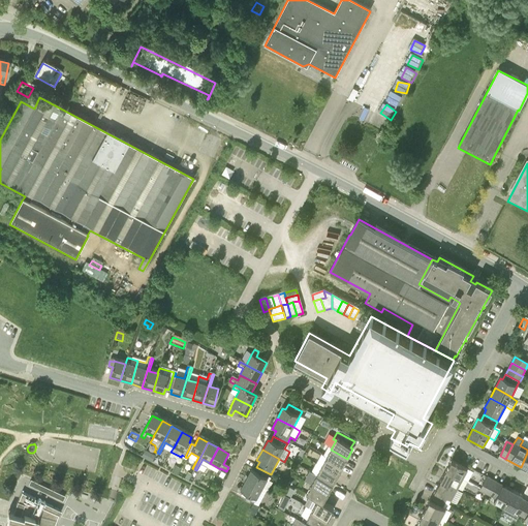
[(347,459),(331,450),(325,459),(342,467),(347,459)]
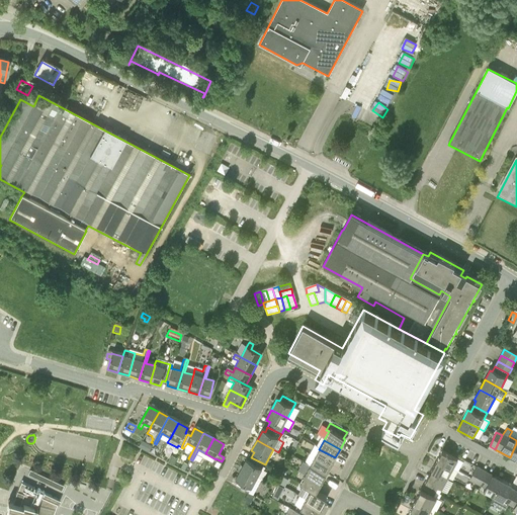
[(148,453),(149,452),(152,447),(142,442),(139,448),(148,453)]
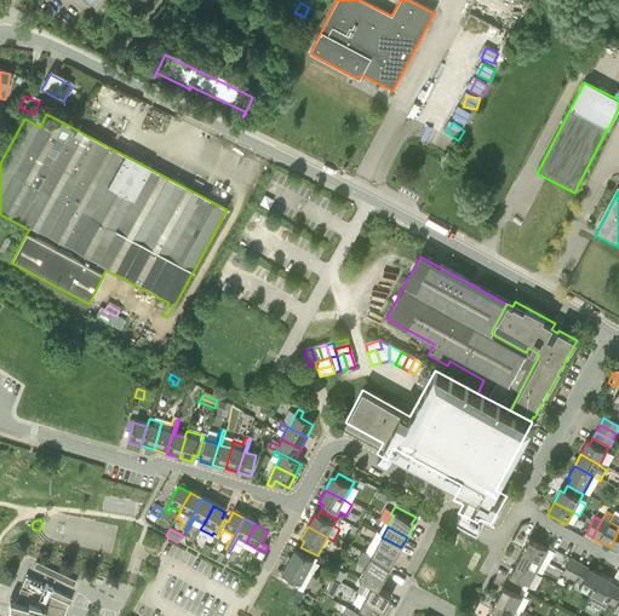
[(376,548),(395,558),(401,547),(382,537),(376,548)]
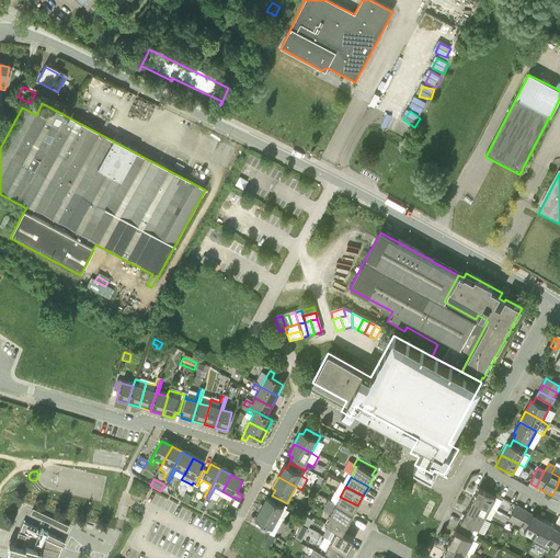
[(495,499),(478,490),(472,501),(489,510),(495,499)]
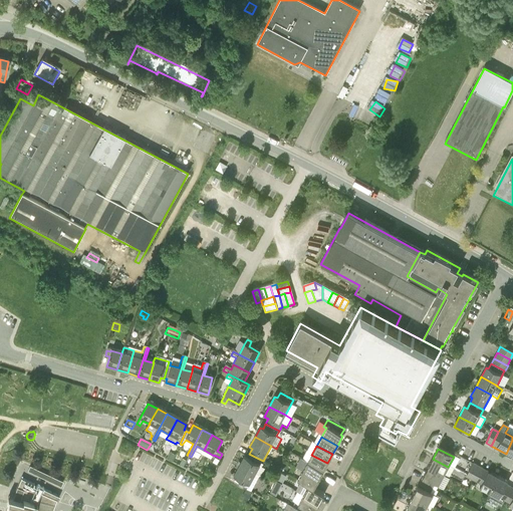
[(175,456),(169,453),(166,460),(172,463),(175,456)]
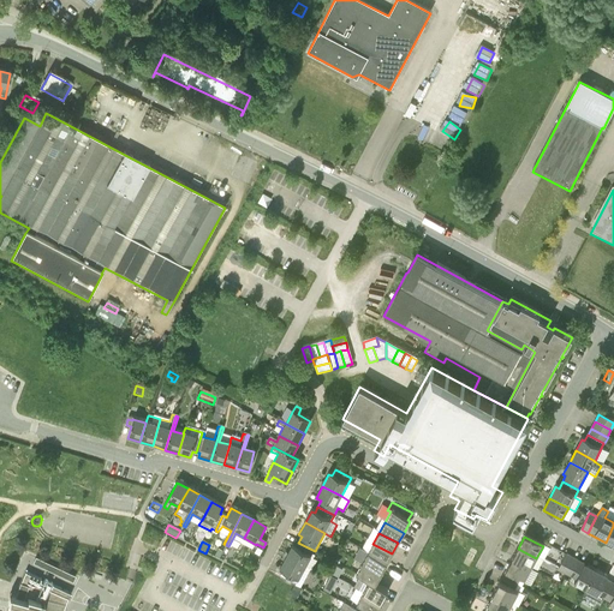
[(292,546),(285,558),(310,571),(311,573),(316,563),(313,561),(315,557),(313,555),(315,551),(298,543),(294,549),(292,546)]
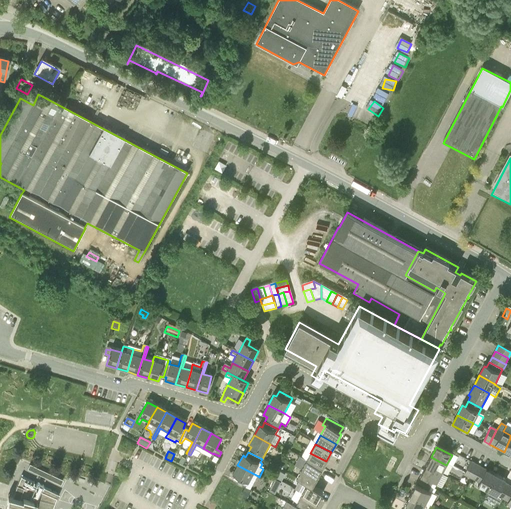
[(321,471),(326,461),(310,453),(305,462),(321,471)]
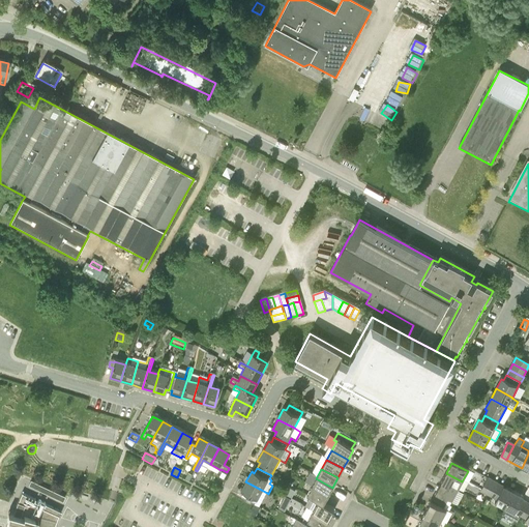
[(462,481),(446,473),(441,482),(457,491),(462,481)]
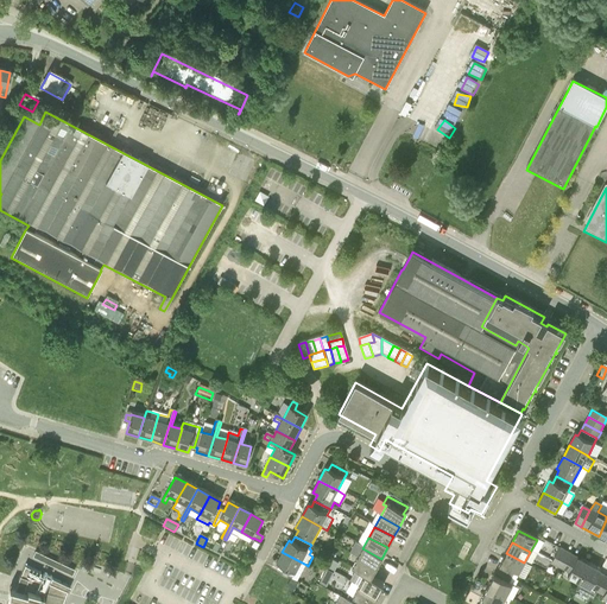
[(362,548),(356,559),(375,570),(381,559),(362,548)]
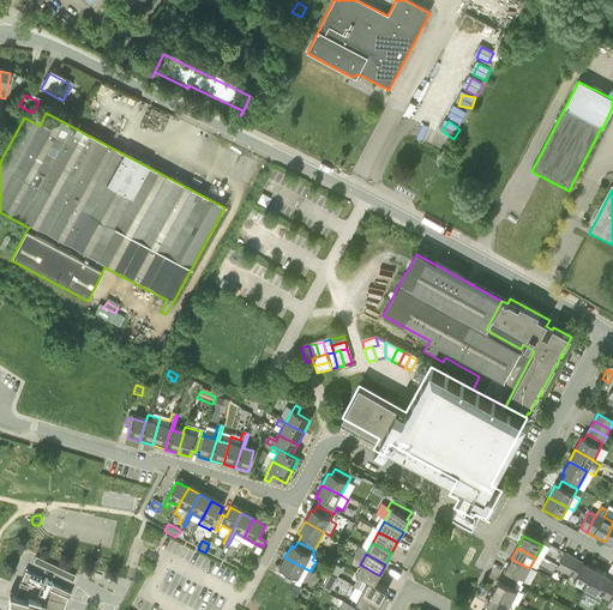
[(556,571),(562,573),(570,557),(564,555),(556,571)]
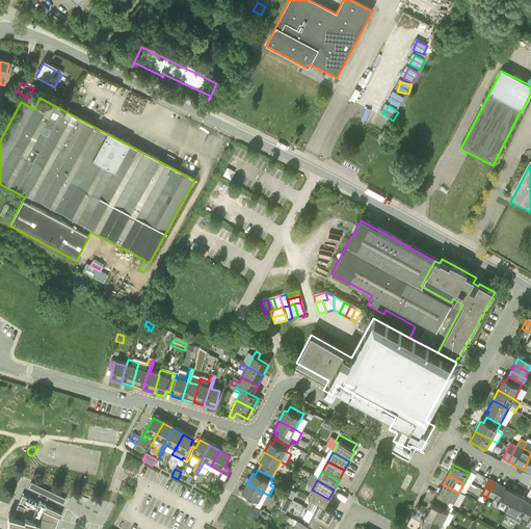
[(241,501),(260,510),(268,495),(246,483),(241,494),(244,496),(241,501)]
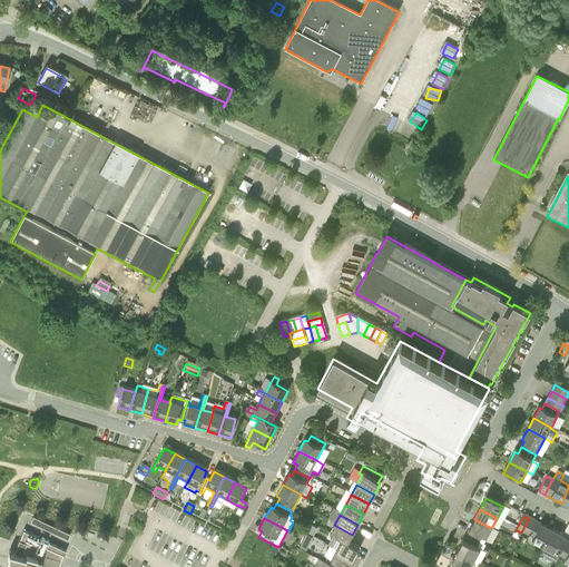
[(527,536),(535,521),(529,518),(521,534),(527,536)]
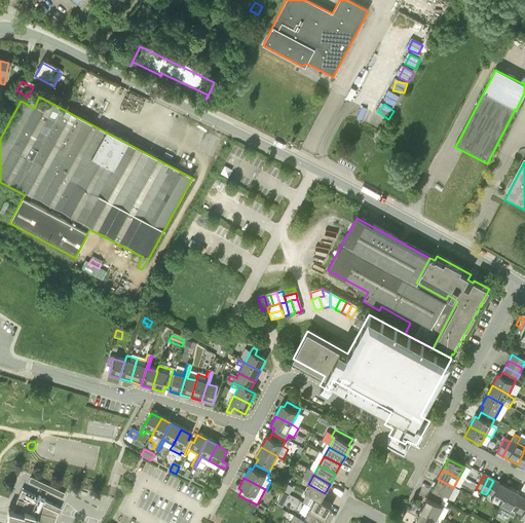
[(429,494),(442,501),(445,496),(447,497),(453,487),(438,479),(432,489),(429,494)]
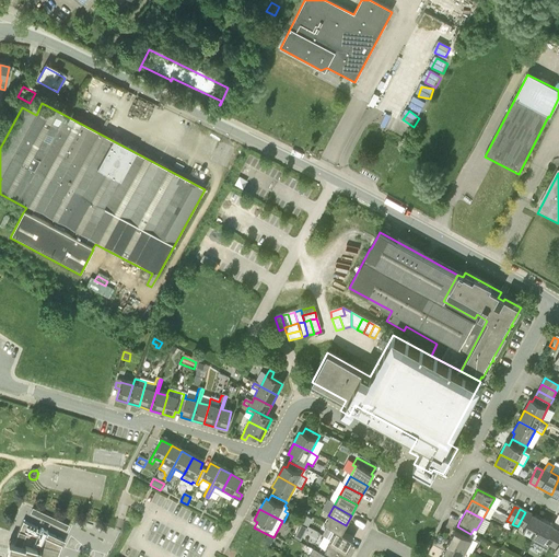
[(67,528),(31,511),(28,515),(65,533),(67,528)]
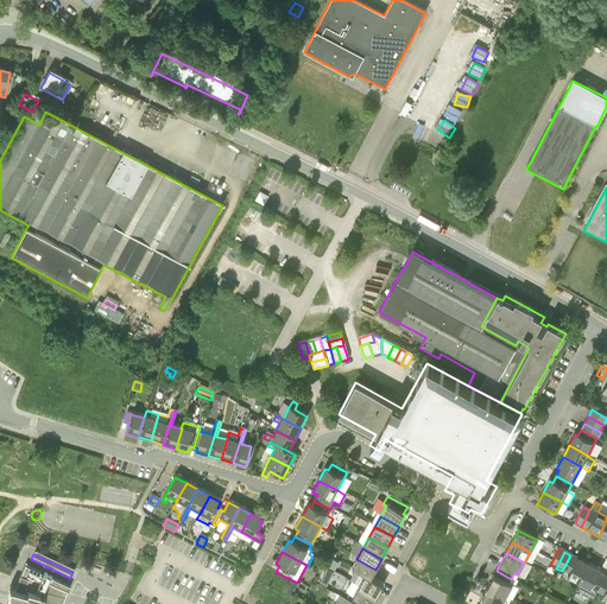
[(570,555),(562,571),(568,574),(567,578),(579,584),(588,565),(570,555)]
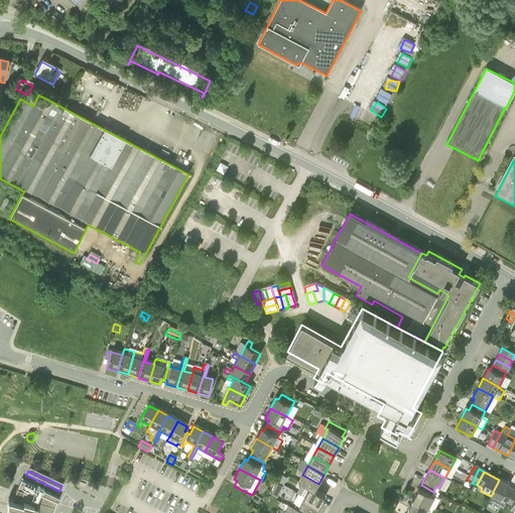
[(318,484),(302,475),(298,484),(308,490),(325,498),(314,492),(318,484)]
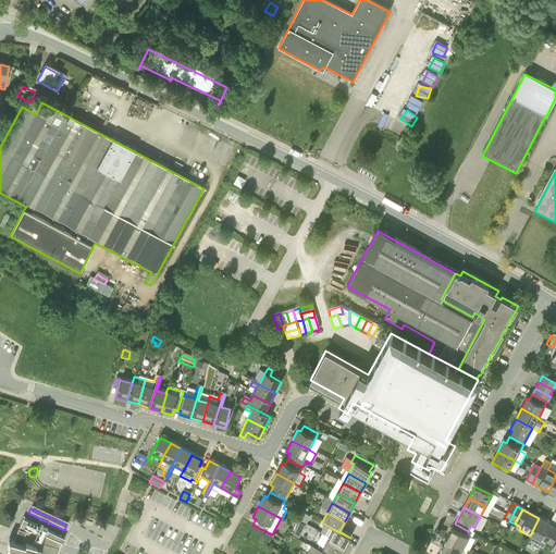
[(309,518),(303,515),(299,522),(306,526),(309,518)]
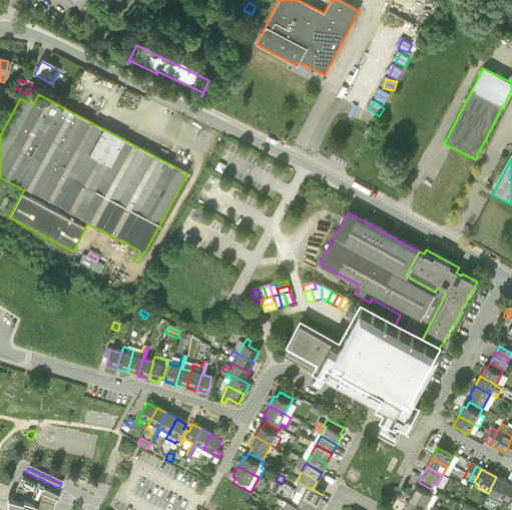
[(506,483),(496,477),(488,493),(484,499),(500,507),(503,501),(510,488),(505,485),(506,483)]
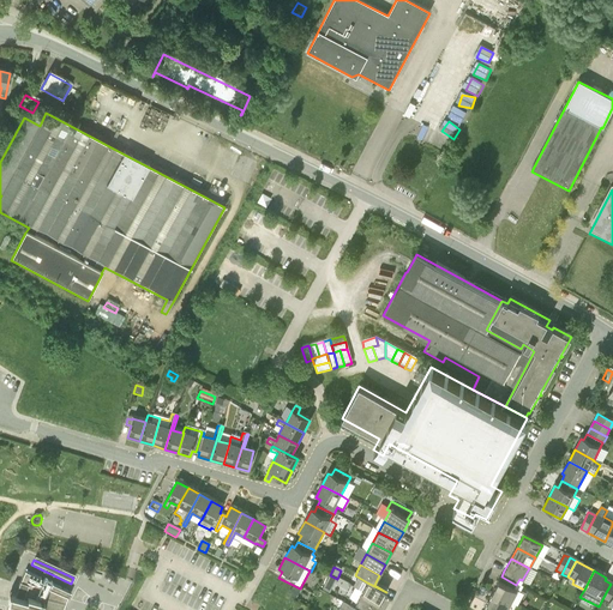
[(64,609),(66,604),(70,595),(24,573),(22,577),(20,581),(18,585),(17,590),(18,590),(24,592),(22,599),(7,596),(5,609),(64,609)]
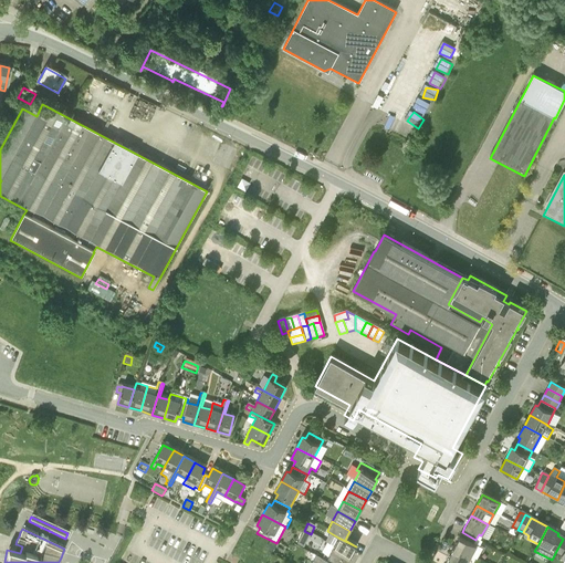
[(452,549),(470,558),(475,546),(472,545),(475,540),(462,532),(459,538),(452,549)]
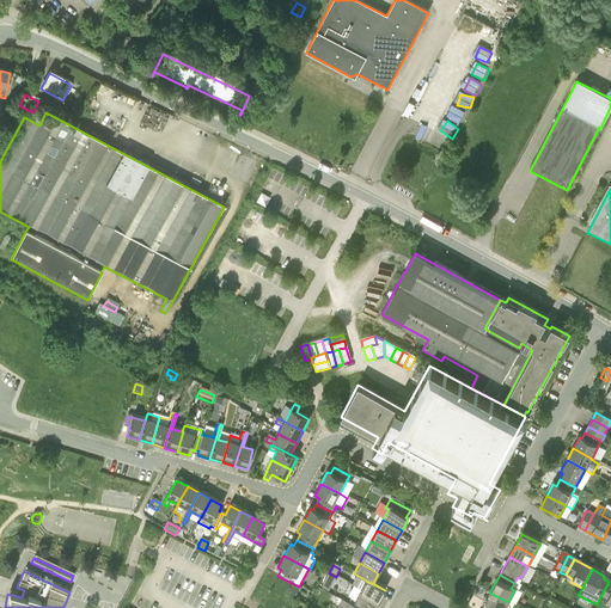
[(327,593),(334,579),(327,576),(319,589),(327,593)]
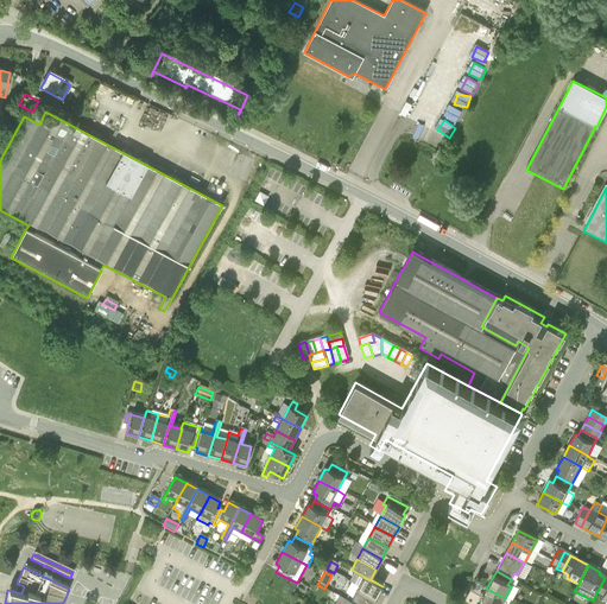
[(364,577),(358,587),(377,597),(383,586),(364,577)]
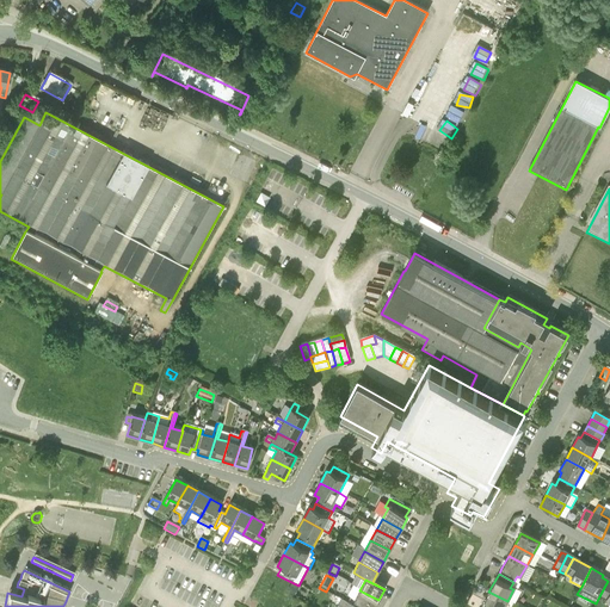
[(609,582),(608,581),(599,596),(609,601),(609,582)]
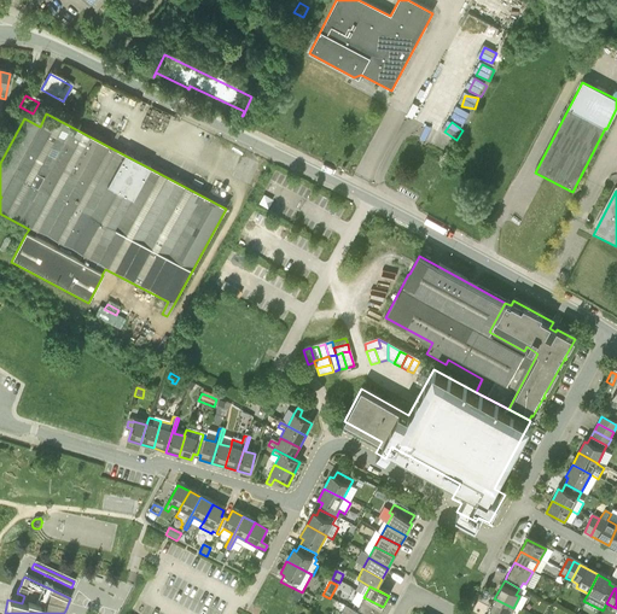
[(291,602),(296,604),(302,595),(296,591),(291,602)]
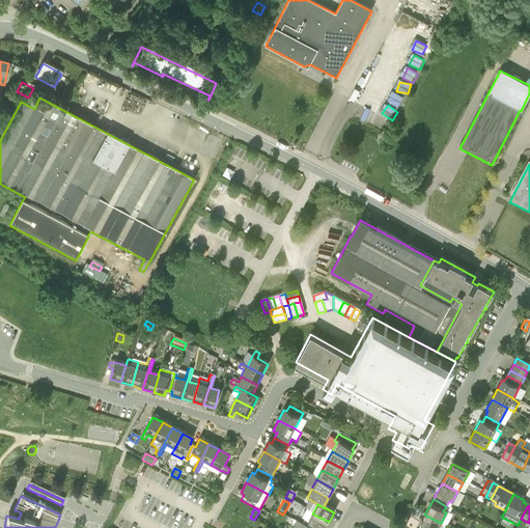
[(326,527),(329,522),(312,513),(307,523),(316,527),(326,527)]
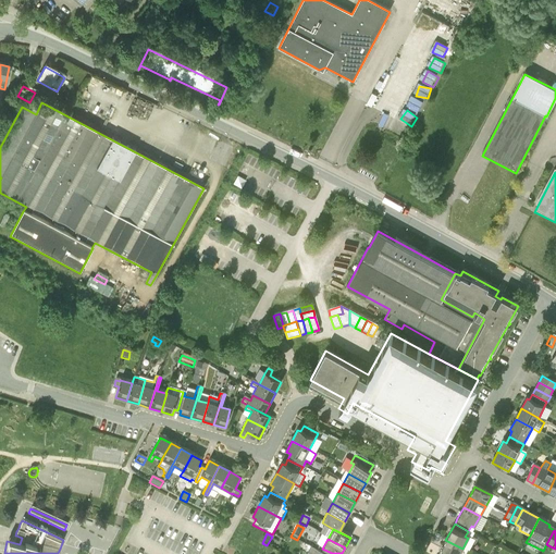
[(459,553),(462,549),(445,540),(440,551),(444,553),(459,553)]
